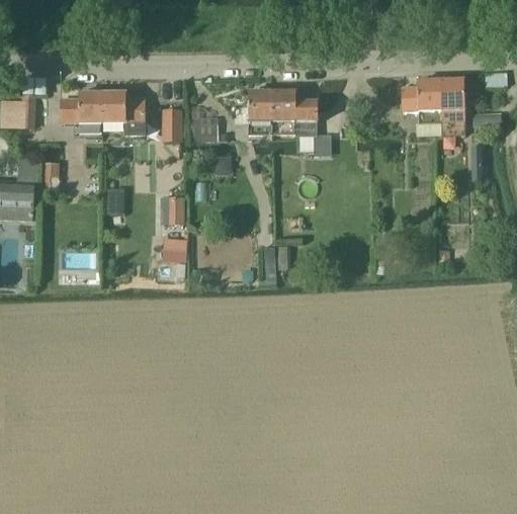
[(416,88),(401,88),(402,113),(440,112),(439,81),(416,82),(416,88)]
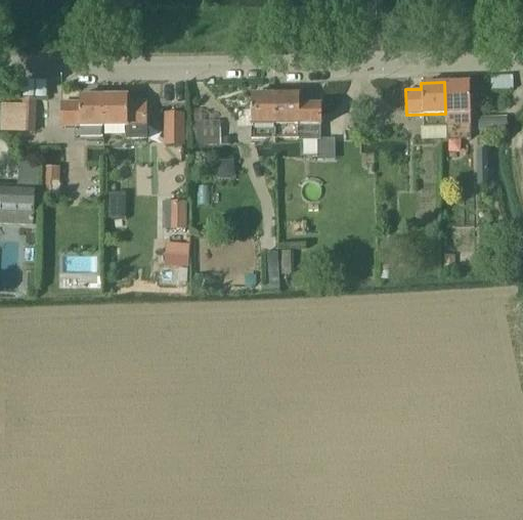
[(445,114),(446,137),(470,137),(469,82),(444,82),(445,114)]
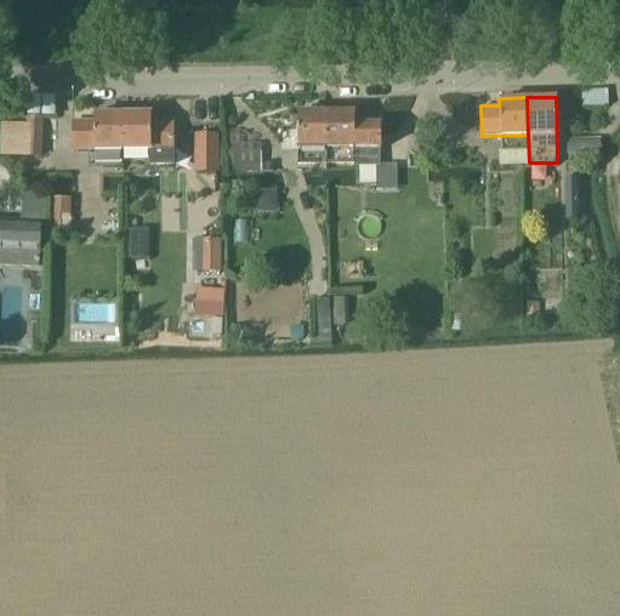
[(381,148),(381,120),(353,120),(353,110),(324,112),(324,159),(352,158),(352,148),(381,148)]
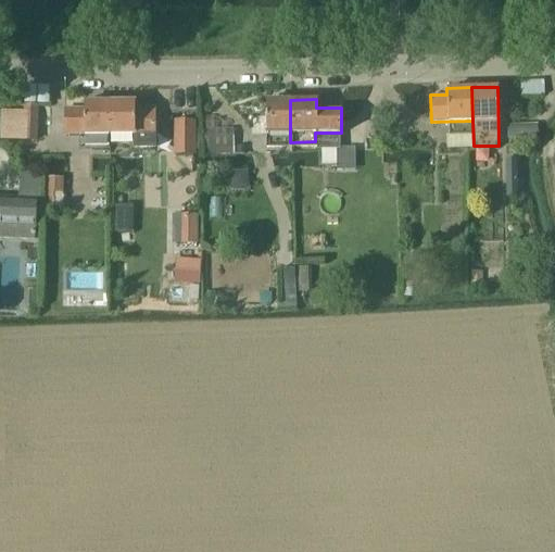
[(290,142),(290,100),(266,100),(267,142),(290,142)]
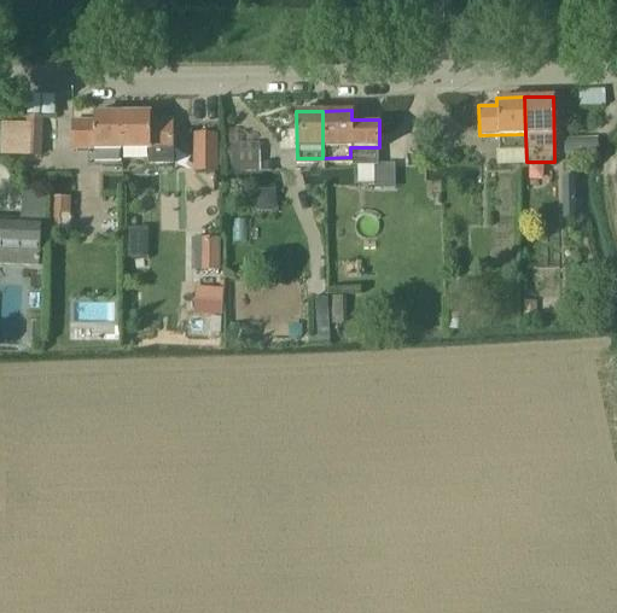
[(93,120),(74,120),(75,129),(75,149),(93,147),(93,150),(108,150),(108,164),(122,164),(122,150),(122,112),(93,112),(93,120)]
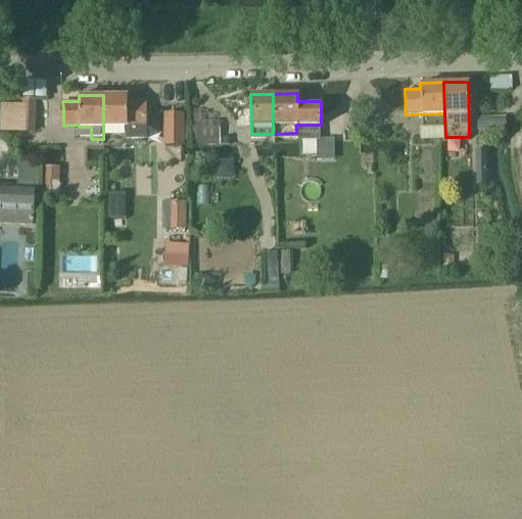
[(103,95),(103,127),(103,139),(127,139),(127,138),(146,138),(146,101),(127,102),(127,95),(103,95)]
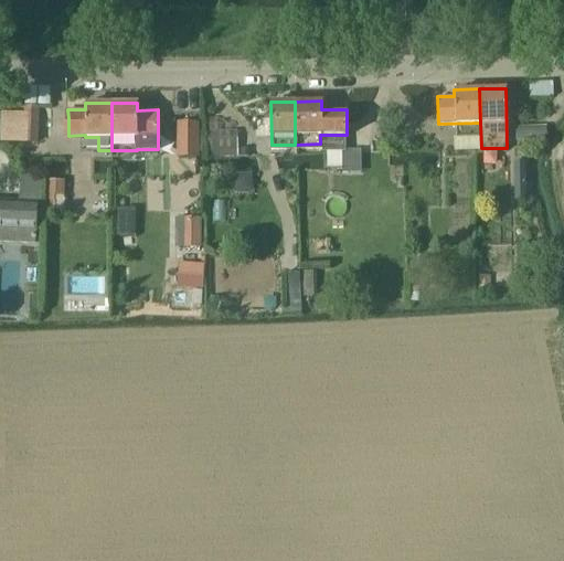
[(1,107),(0,139),(38,140),(40,105),(28,105),(28,108),(1,107)]
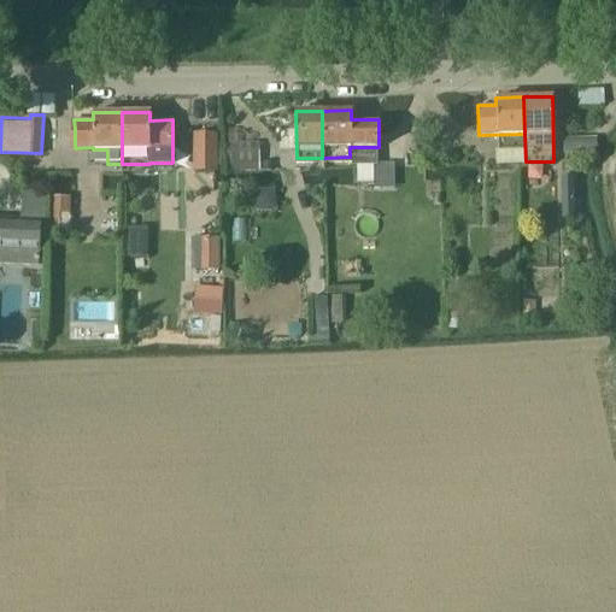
[(193,131),(193,169),(215,170),(215,131),(193,131)]
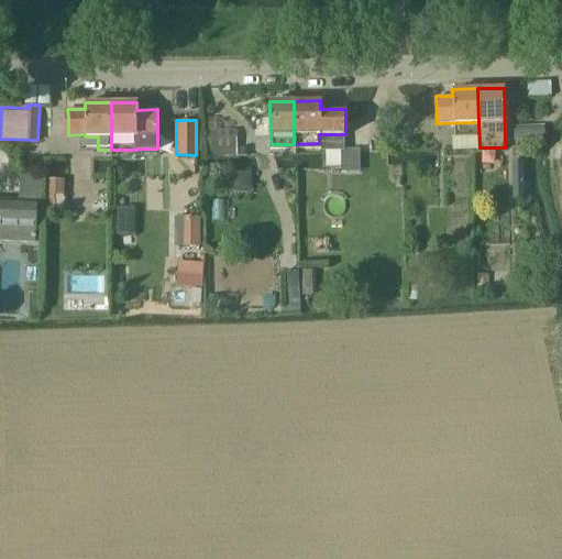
[(204,149),(233,148),(233,131),(204,131),(204,149)]
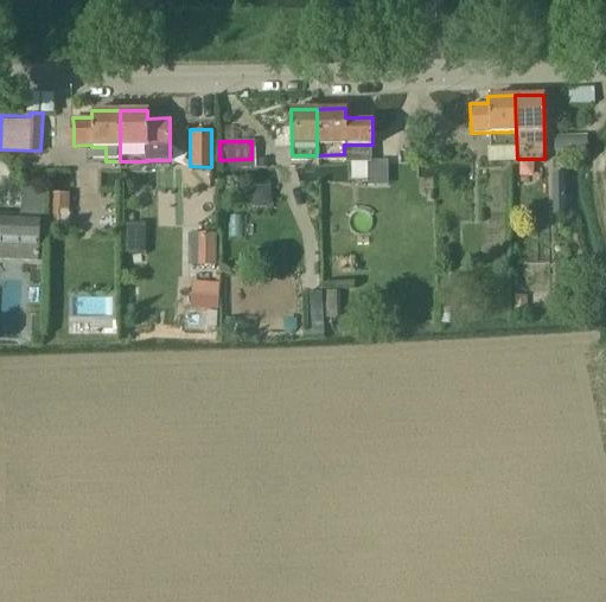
[(0,216),(0,244),(40,245),(42,217),(0,216)]
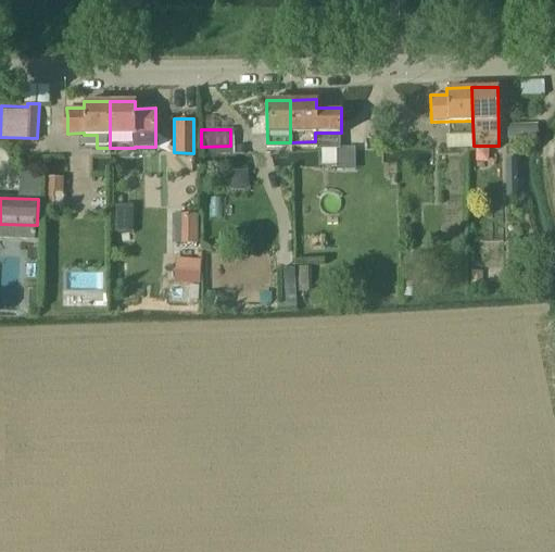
[(131,203),(114,202),(114,231),(130,231),(131,203)]
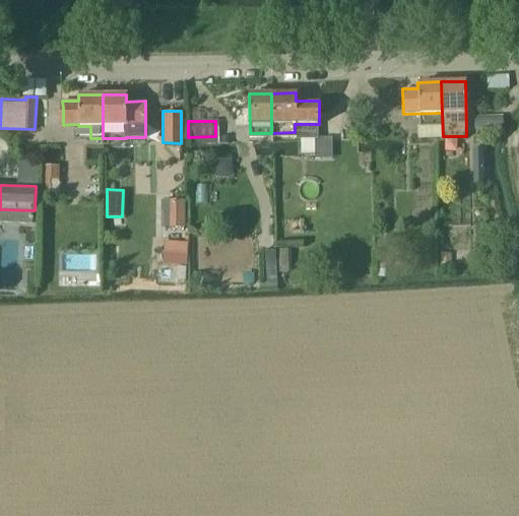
[(167,226),(185,226),(185,198),(167,198),(167,226)]
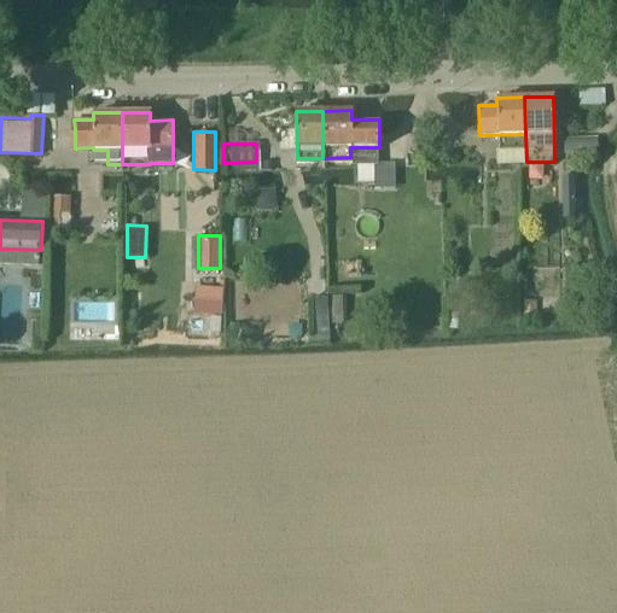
[(196,284),(193,310),(217,311),(219,285),(196,284)]
